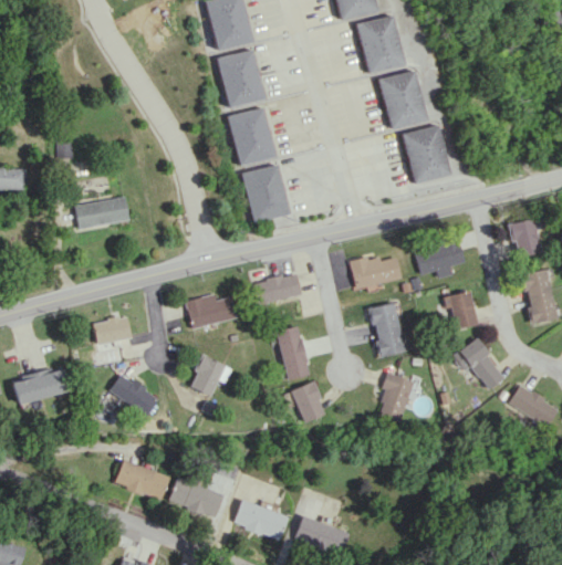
[(209,0),(206,1),(217,49),(252,40),(241,0),(209,0)]
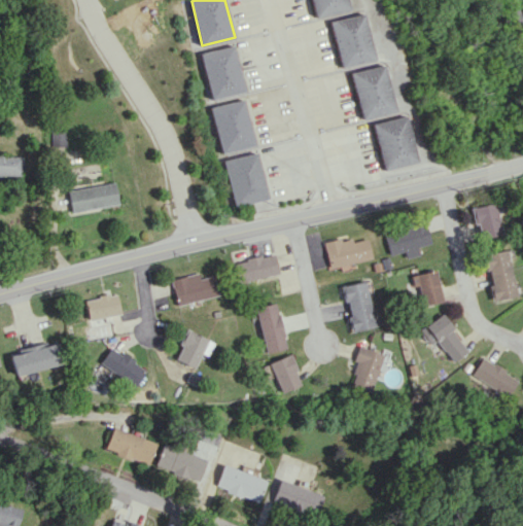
[(313,0),(317,18),(349,9),(346,0),(313,0)]
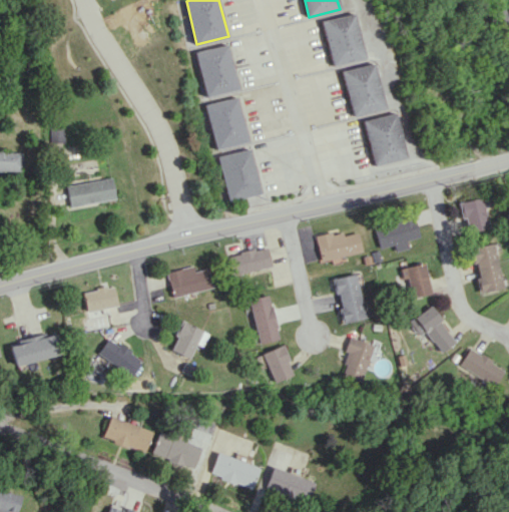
[(324,22),(335,66),(367,58),(356,14),(324,22)]
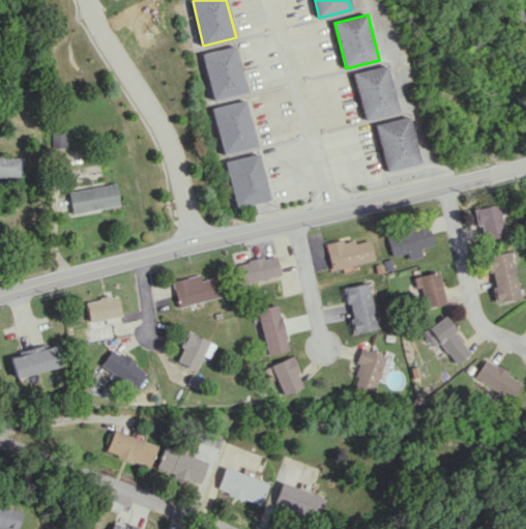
[(204,56),(215,100),(247,92),(237,48),(204,56)]
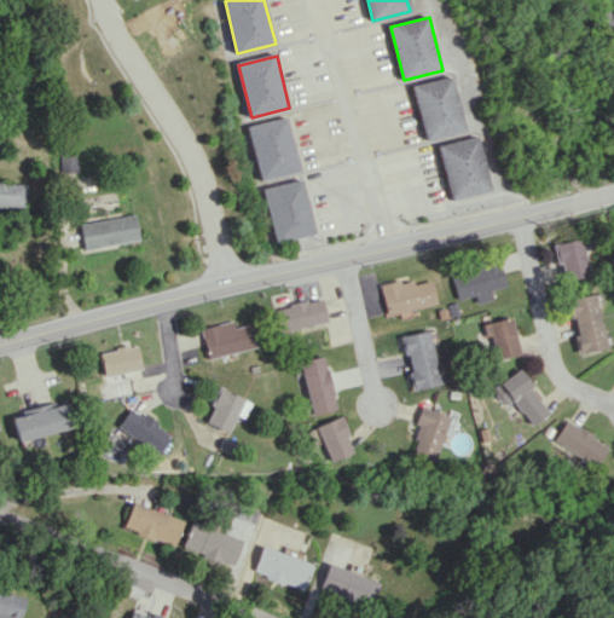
[(415,86),(428,139),(465,130),(453,78),(415,86)]
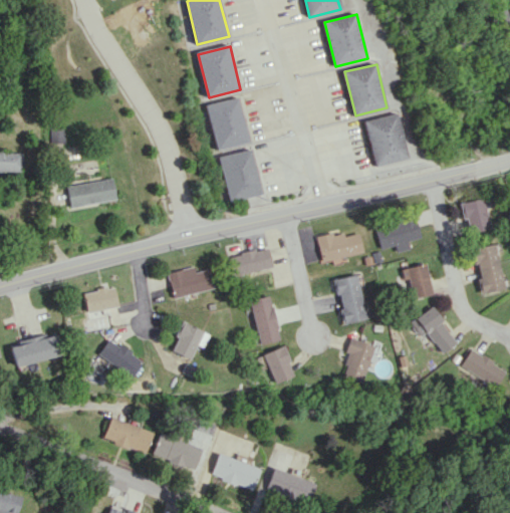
[(207,105),(218,150),(250,142),(239,97),(207,105)]
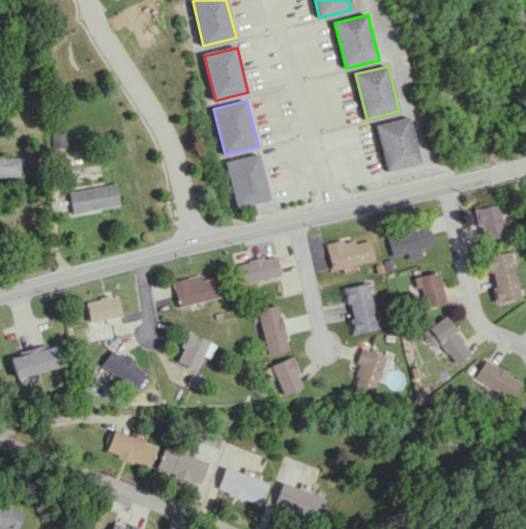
[(411,117),(377,125),(388,171),(421,163),(411,117)]
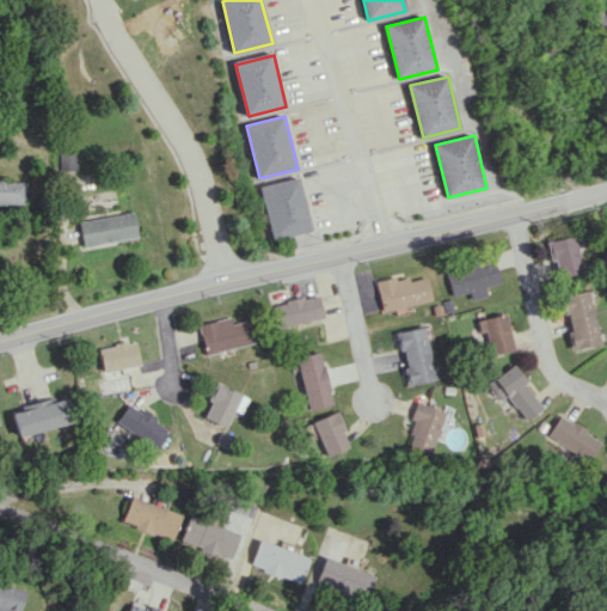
[(62,171),(79,171),(79,152),(62,152),(62,171)]
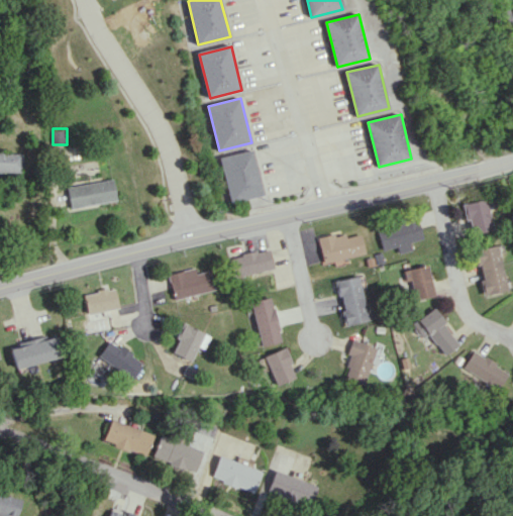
[(221,160),(232,203),(264,195),(253,151),(221,160)]
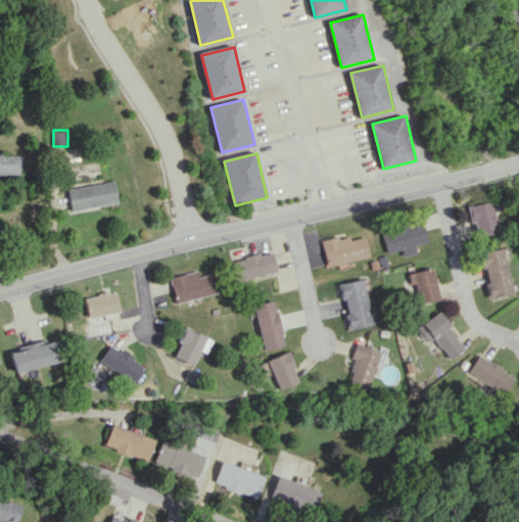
[(0,154),(0,173),(24,175),(25,156),(0,154)]
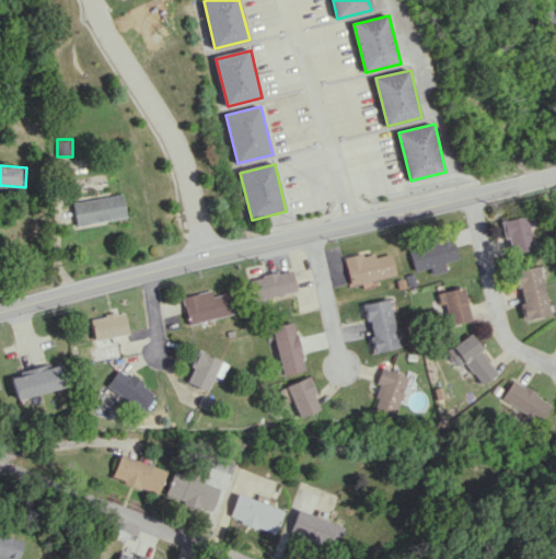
[(125,194),(74,204),(79,226),(129,217),(125,194)]
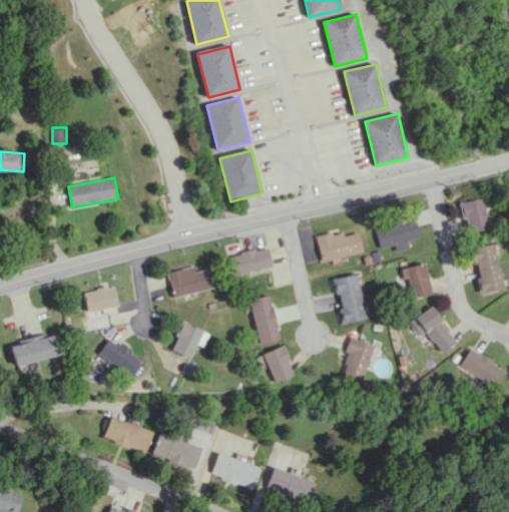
[(489,229),(486,198),(464,201),(467,232),(489,229)]
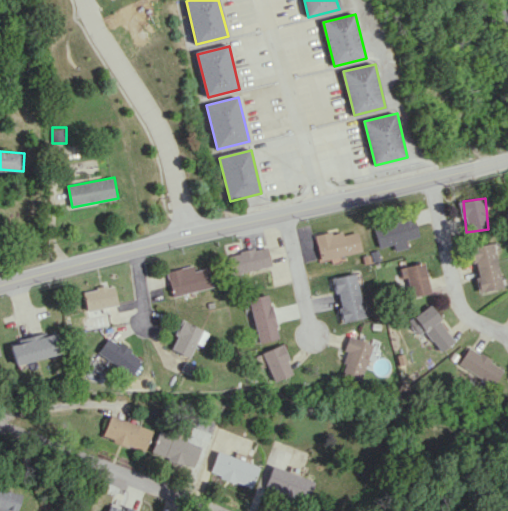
[(395,245),(397,251),(410,248),(408,241),(421,237),(416,217),(376,226),(381,248),(395,245)]
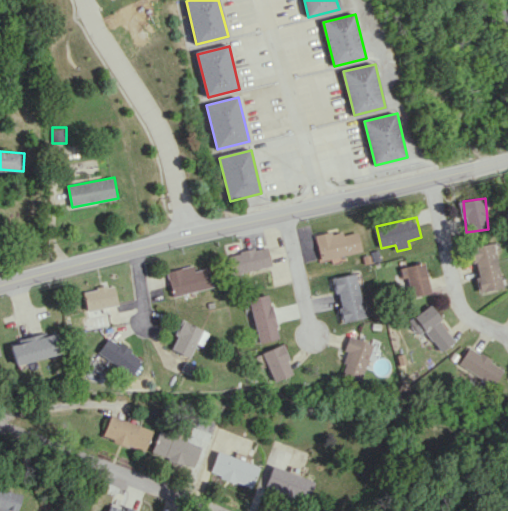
[(359,232),(344,236),(343,231),(317,237),(322,261),(364,252),(359,232)]
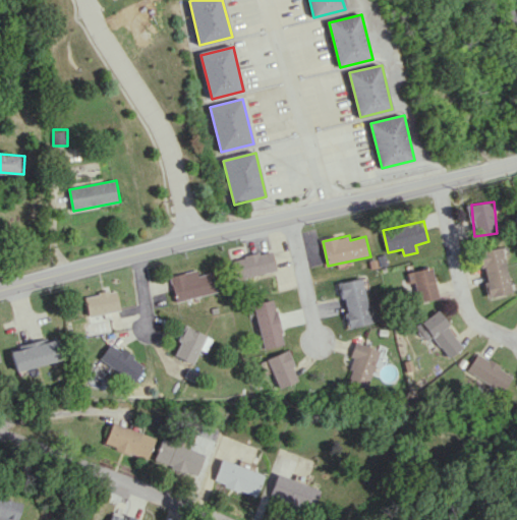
[(513,293),(503,247),(479,252),(491,298),(513,293)]
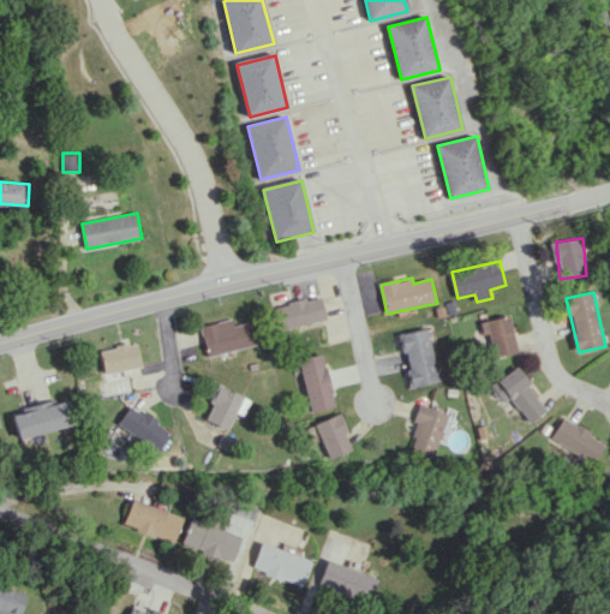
[(328,321),(323,297),(274,308),(279,332),(328,321)]
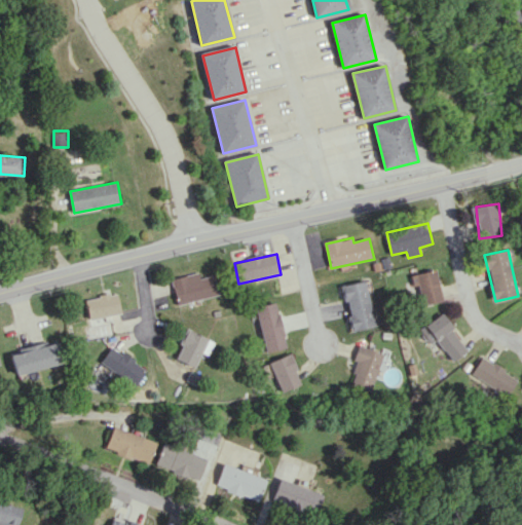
[(445,301),(438,270),(413,276),(415,287),(419,286),(424,306),(445,301)]
